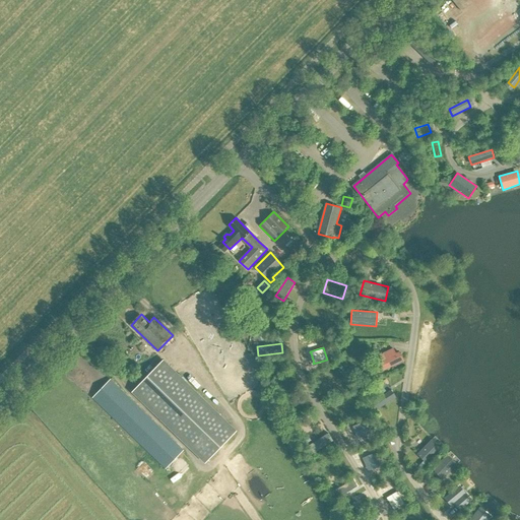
[(380,373),(403,360),(399,351),(375,364),(380,373)]
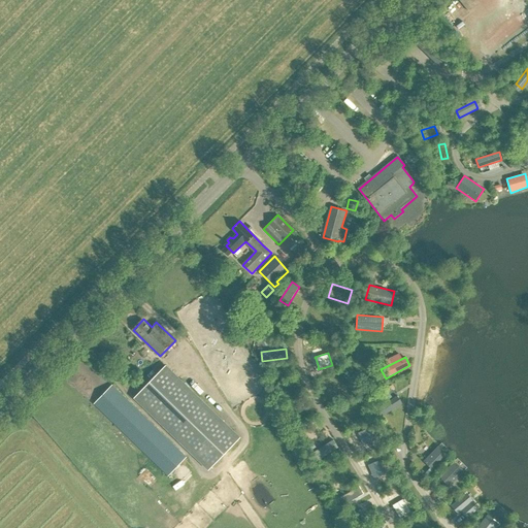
[(239,437),(165,366),(135,397),(209,469),(239,437)]
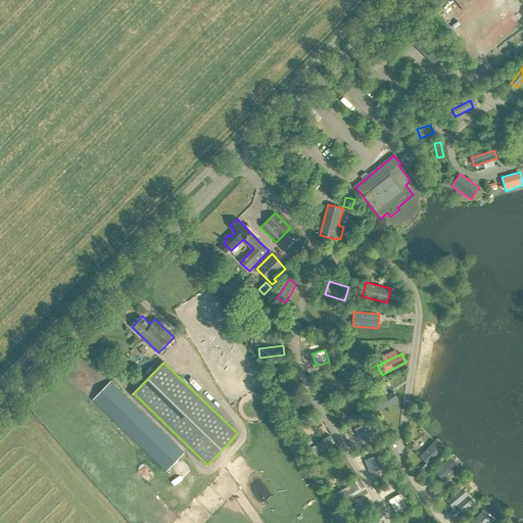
[(326,385),(344,376),(341,369),(322,378),(326,385)]
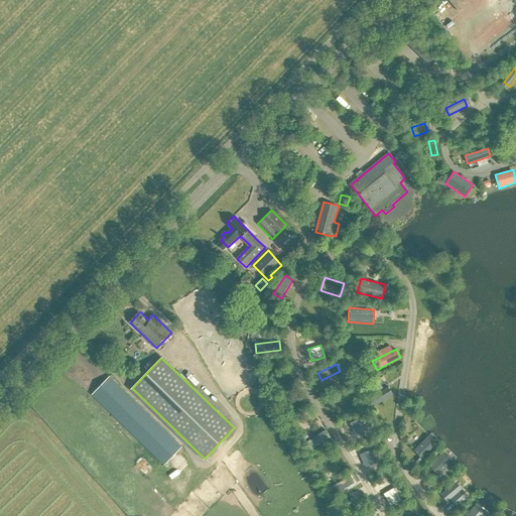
[(92,395),(163,465),(181,446),(110,376),(92,395)]
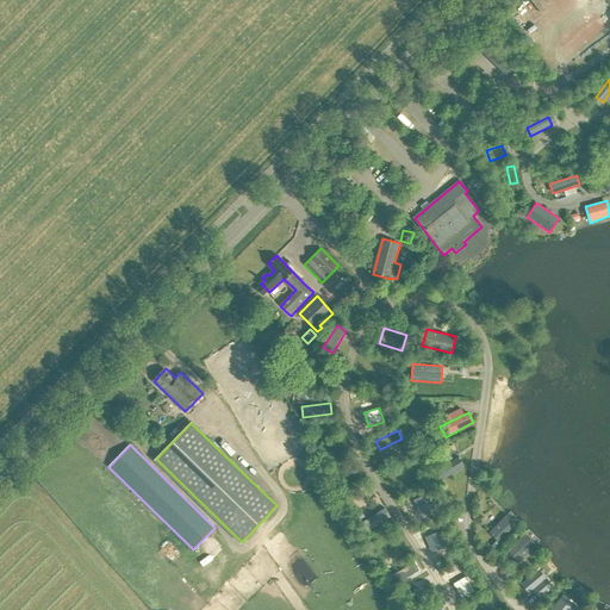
[(448,452),(444,444),(437,449),(441,456),(448,452)]
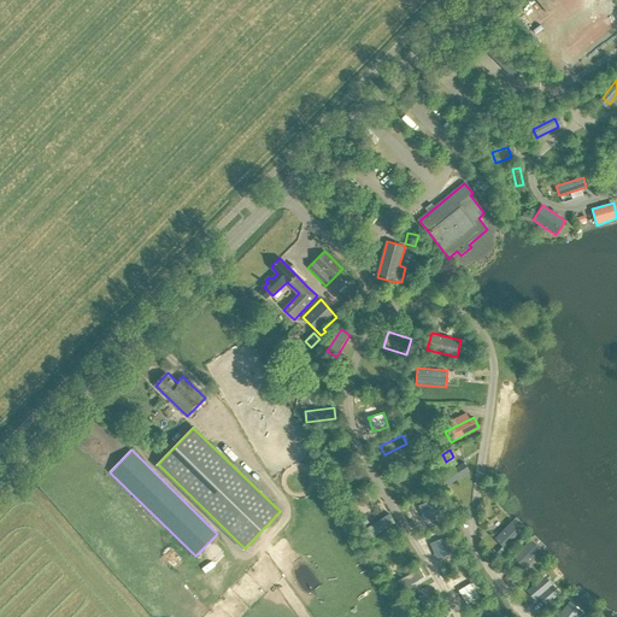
[(464,463),(441,477),(446,486),(469,471),(464,463)]
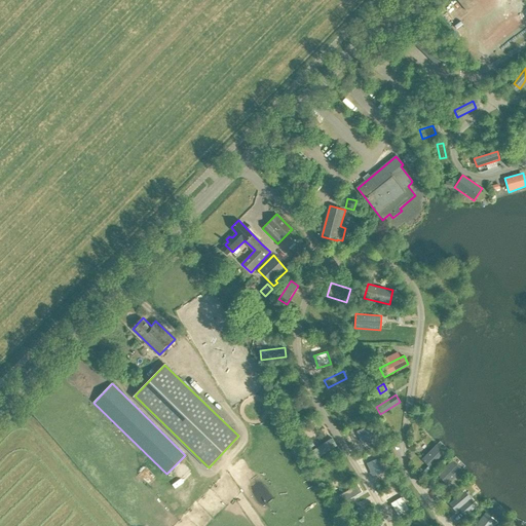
[(337,407),(341,415),(361,407),(357,399),(337,407)]
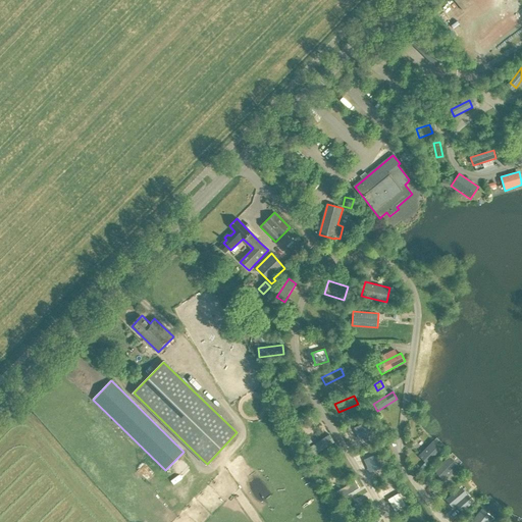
[(368,422),(354,428),(359,439),(368,435),(366,431),(370,429),(368,422)]
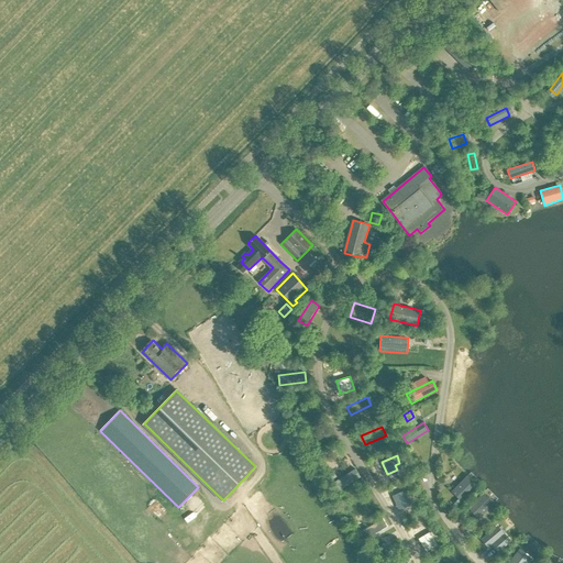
[(355,468),(333,483),(339,492),(361,477),(355,468)]
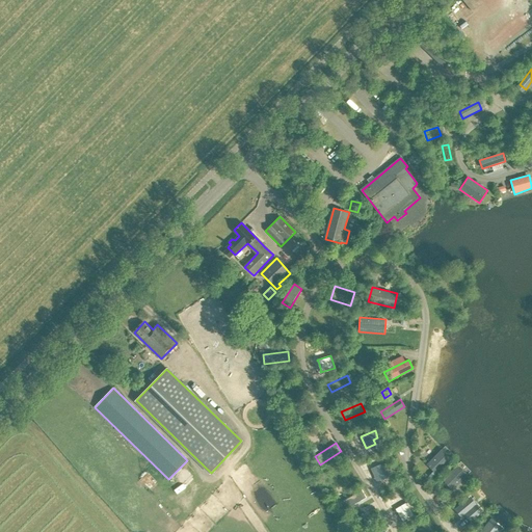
[(318,451),(315,446),(309,450),(311,455),(318,451)]
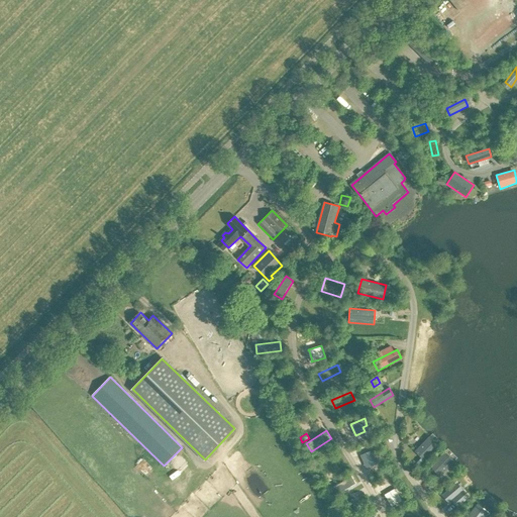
[(439,446),(429,436),(414,451),(421,457),(425,461),(439,446)]
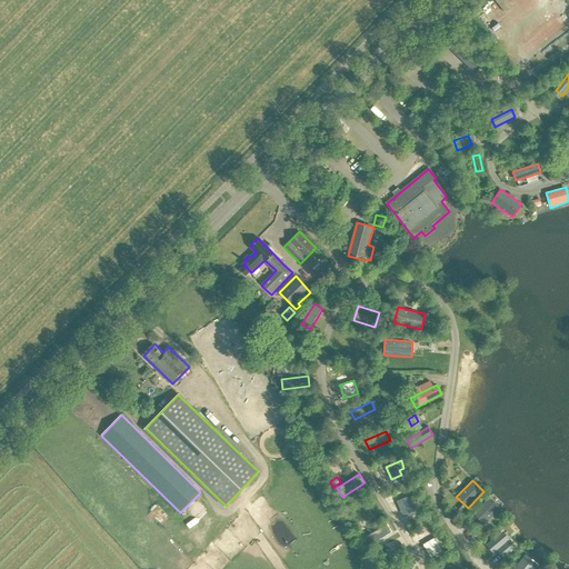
[(409,496),(397,501),(401,510),(413,506),(409,496)]
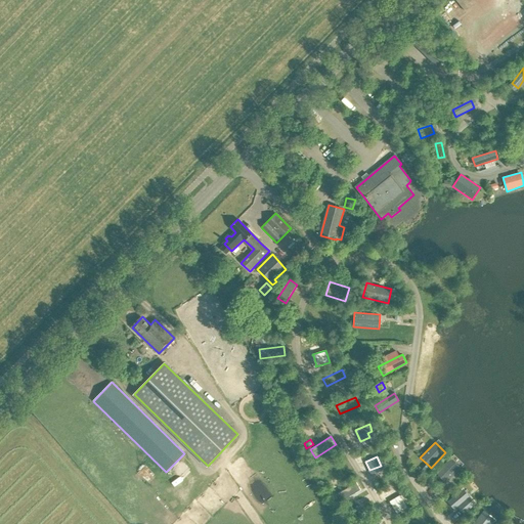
[(461,468),(450,457),(435,473),(446,483),(461,468)]
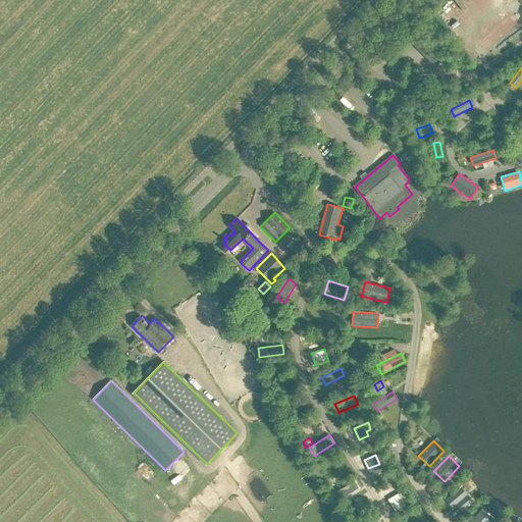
[(425,462),(421,467),(426,472),(430,467),(429,466),(425,462)]
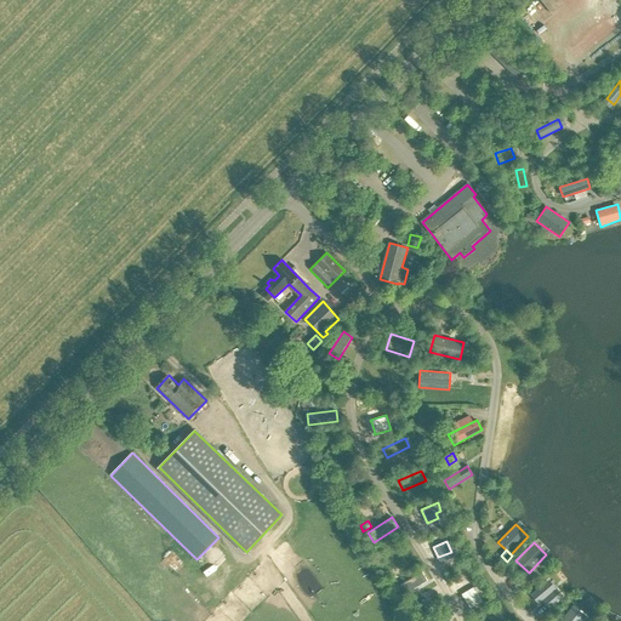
[(389,574),(415,559),(409,551),(383,564),(389,574)]
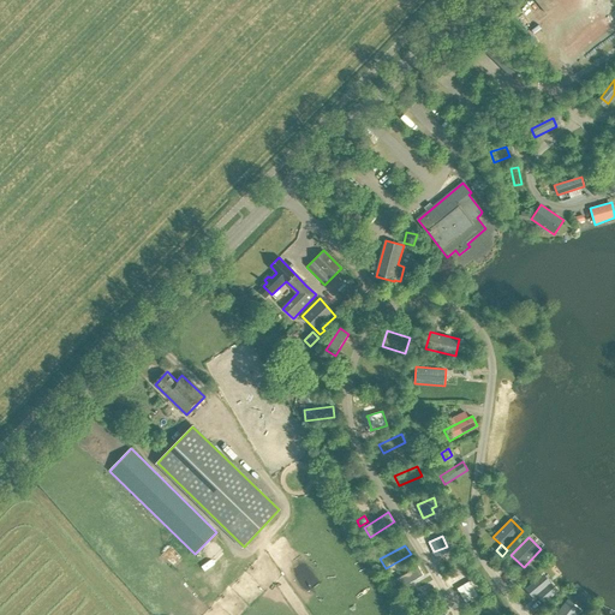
[(423,575),(418,567),(394,580),(399,589),(423,575)]
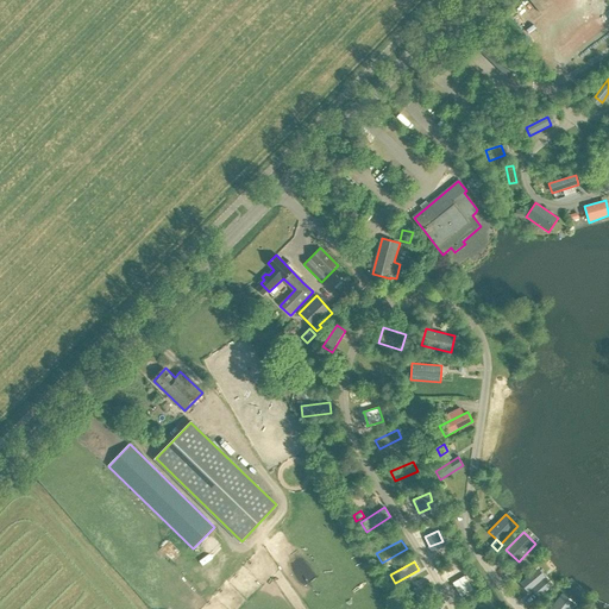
[(515,576),(509,570),(504,576),(509,581),(515,576)]
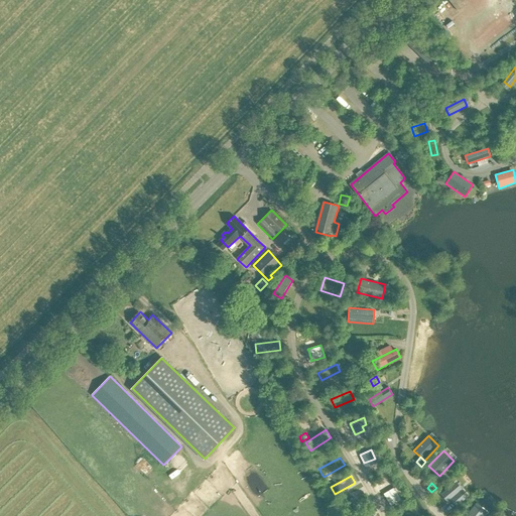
[(447,502),(450,499),(457,506),(469,496),(463,489),(459,492),(452,485),(441,494),(447,502)]
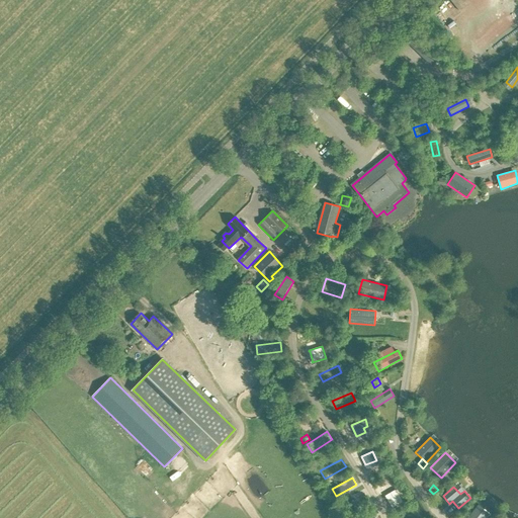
[(396,490),(395,490),(396,491),(386,496),(385,495),(385,496),(393,508),(403,502),(396,490)]
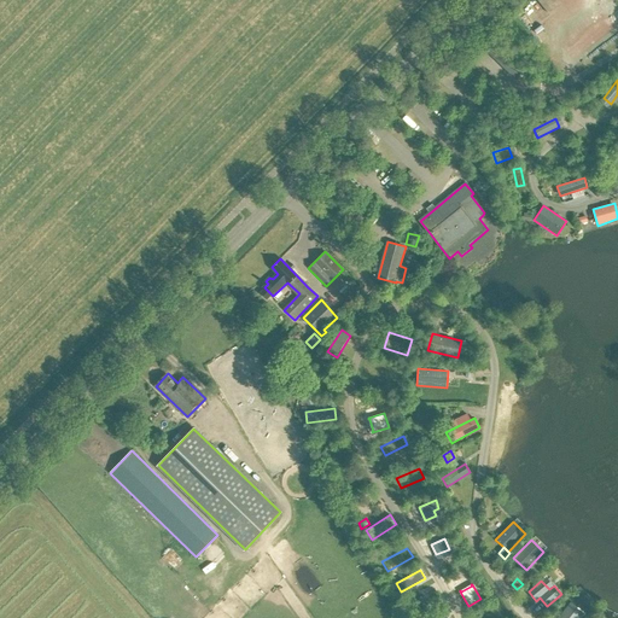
[(578,617),(581,614),(567,605),(557,617),(578,617)]
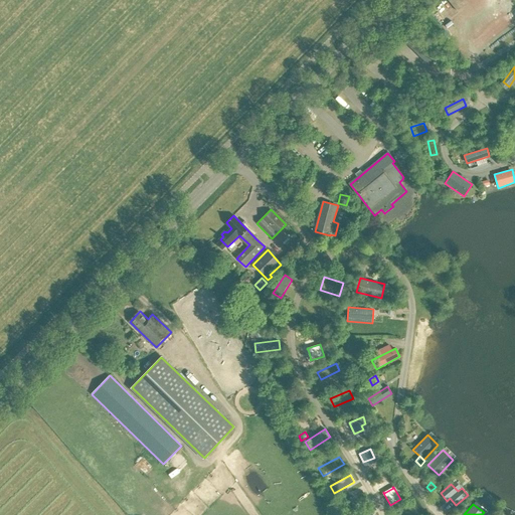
[(415,506),(399,514),(417,514),(419,514),(415,506)]
